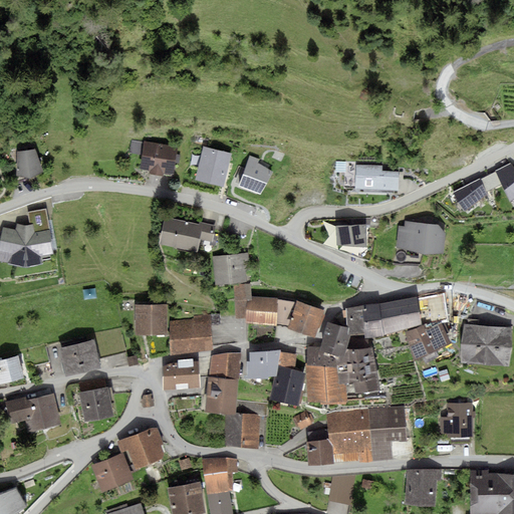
[(178,147),(132,140),(130,154),(142,156),(140,169),(150,171),(150,174),(164,176),(164,173),(174,175),(178,147)]
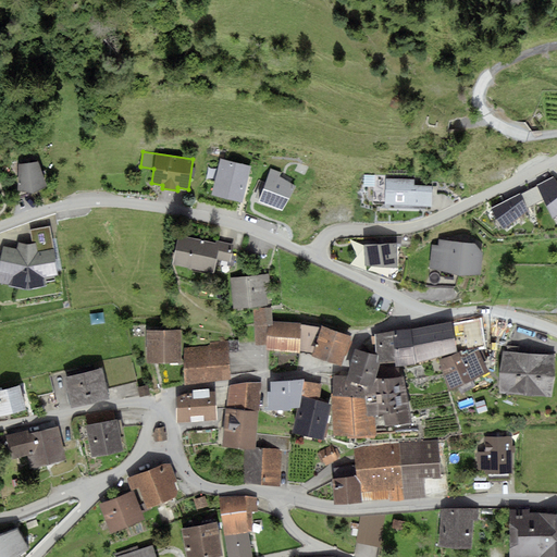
[(251,166),(220,159),(211,195),(243,202),(251,166)]
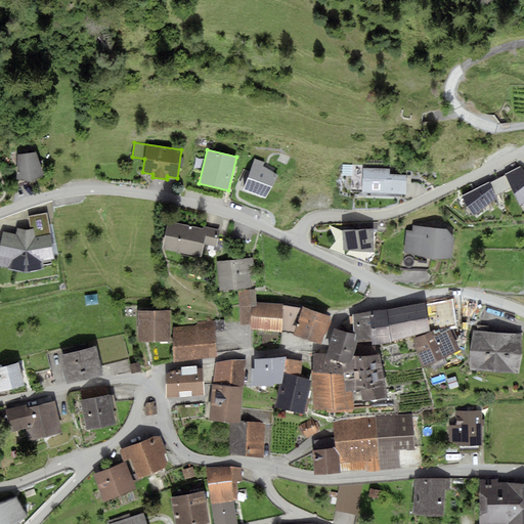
[(36,153),(17,155),(16,179),(31,181),(44,175),(36,153)]
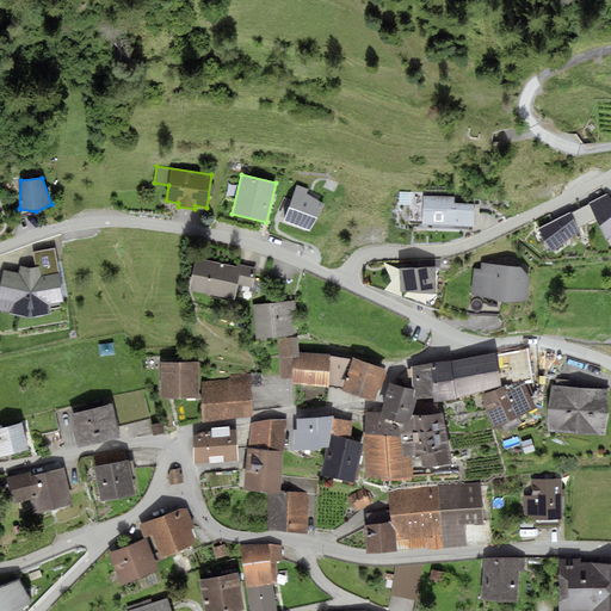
[(296,186),(283,221),(309,232),(325,204),(307,193),(309,190),(296,186)]
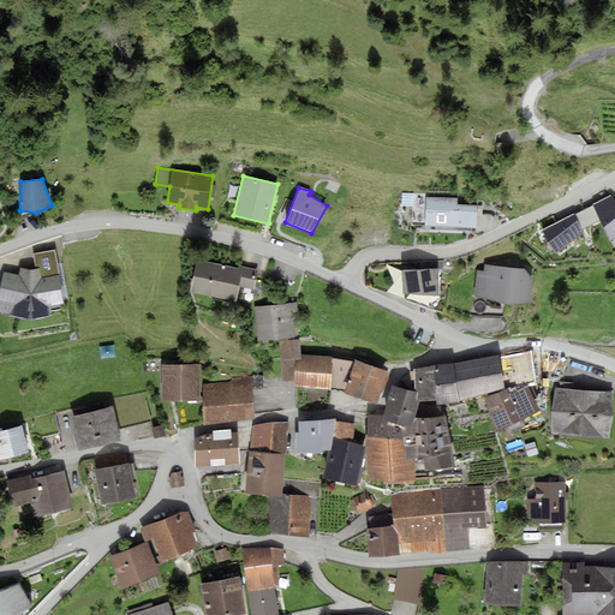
[(614,237),(614,201),(610,196),(542,230),(547,244),(556,254),(583,233),(581,230),(601,221),(609,240),(614,237)]
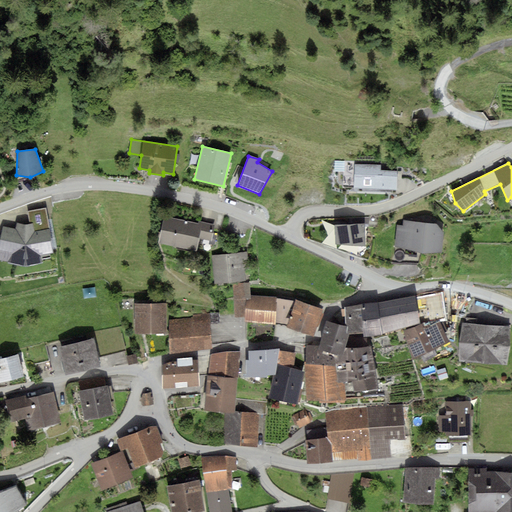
[(381,165),(354,164),(354,173),(353,188),(353,191),(392,193),(392,189),(396,189),(397,171),(380,170),(381,165)]
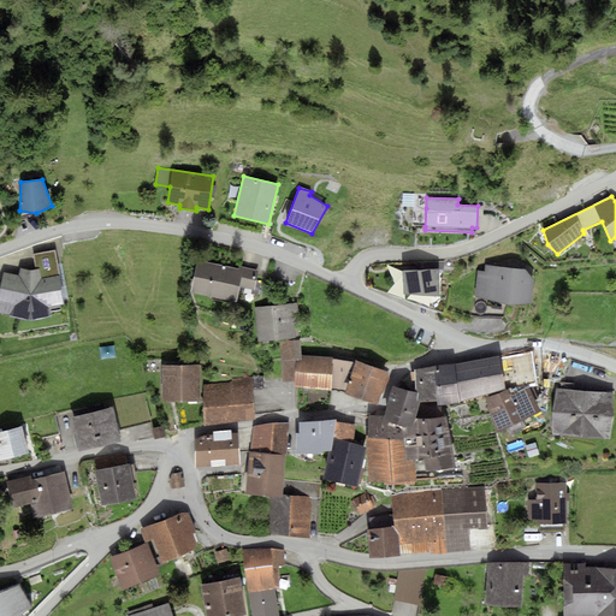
[(425,226),(426,208),(413,208),(413,225),(425,226)]
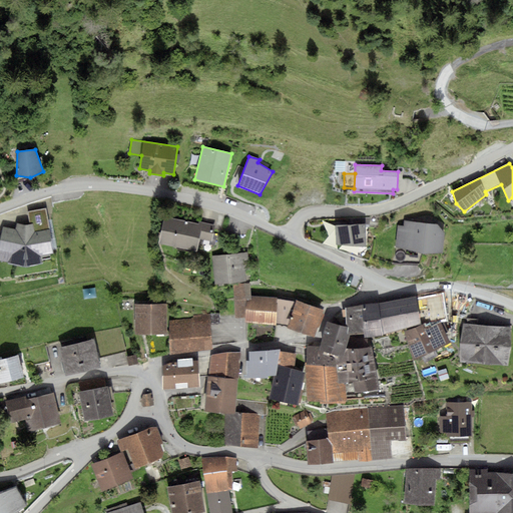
[(15,229),(3,227),(0,240),(0,261),(25,267),(43,264),(42,257),(53,253),(46,208),(28,211),(30,224),(17,223),(15,229)]
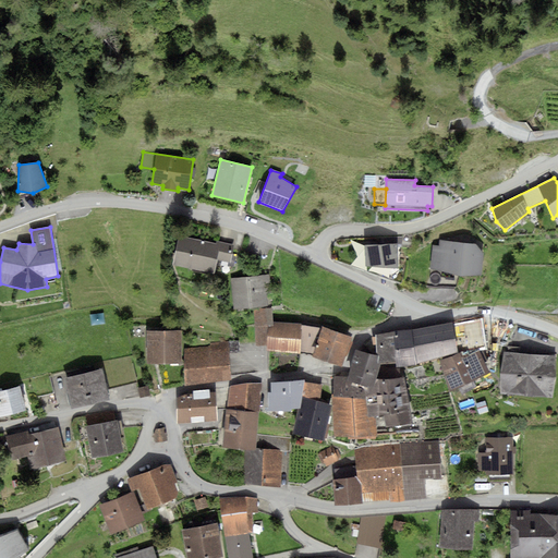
[(216,243),(179,235),(172,265),(215,275),(217,261),(231,264),(234,245),(217,241),(216,243)]
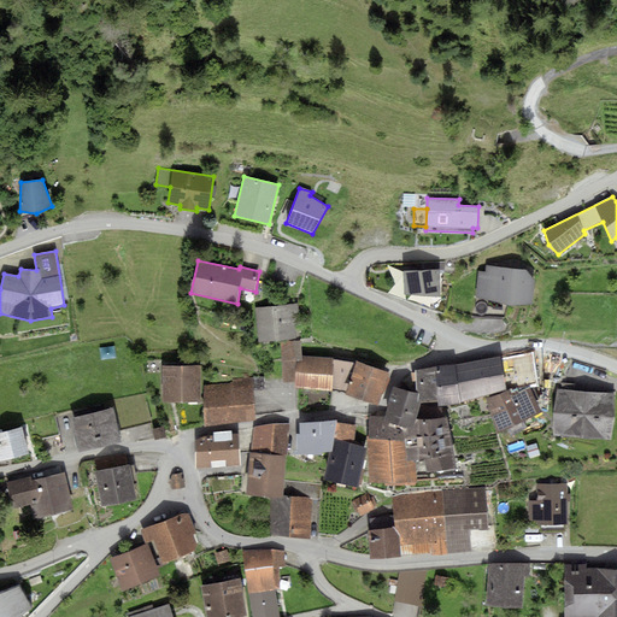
[(486,272),(479,271),(476,298),(509,305),(532,305),(535,280),(527,270),(486,265),(486,272)]
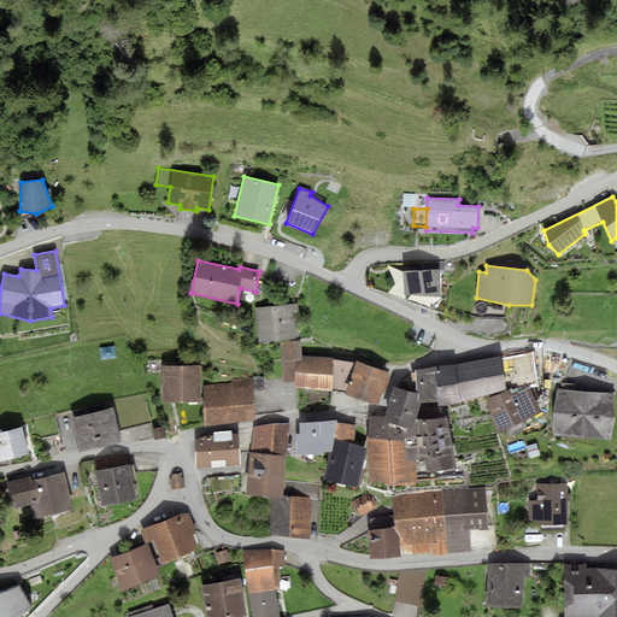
[(440,270),(403,270),(405,294),(440,297),(440,270)]
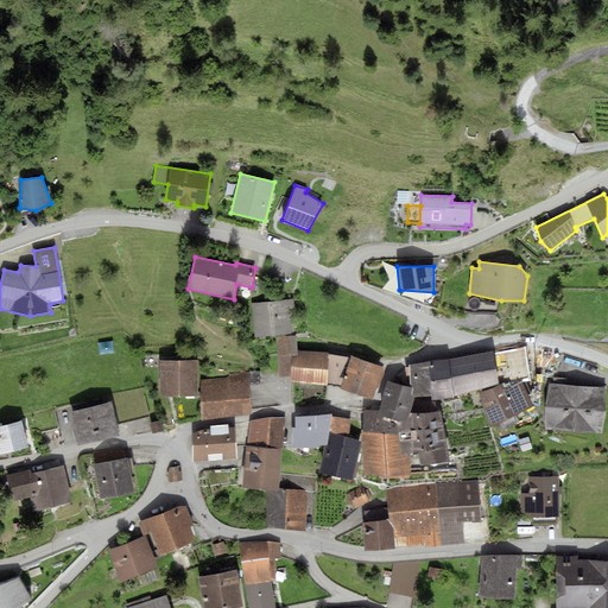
[(293,299),(251,304),(254,337),(292,334),(291,321),(296,321),(293,299)]
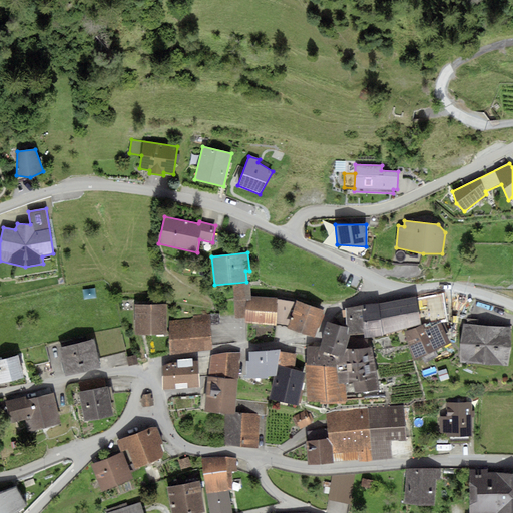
[(250,284),(233,288),(235,318),(245,317),(244,300),(251,300),(251,296),(250,284)]
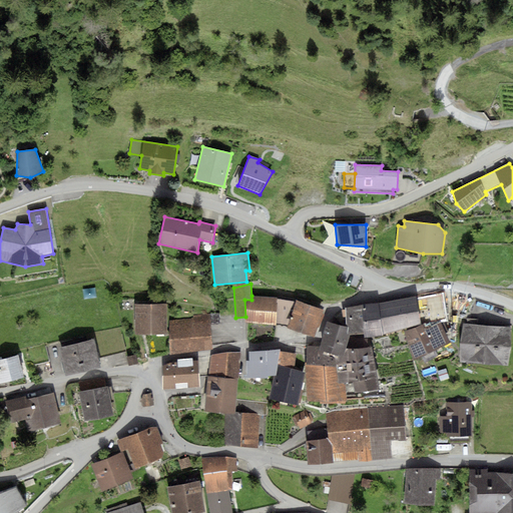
[(444,295),(417,299),(422,323),(447,319),(444,295)]
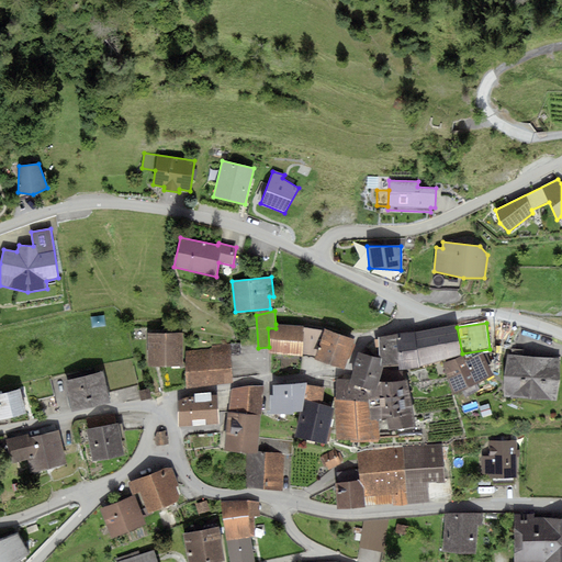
[(276,324),(276,328),(268,328),(269,347),(269,353),(302,356),(302,355),(303,327),(303,326),(276,324)]
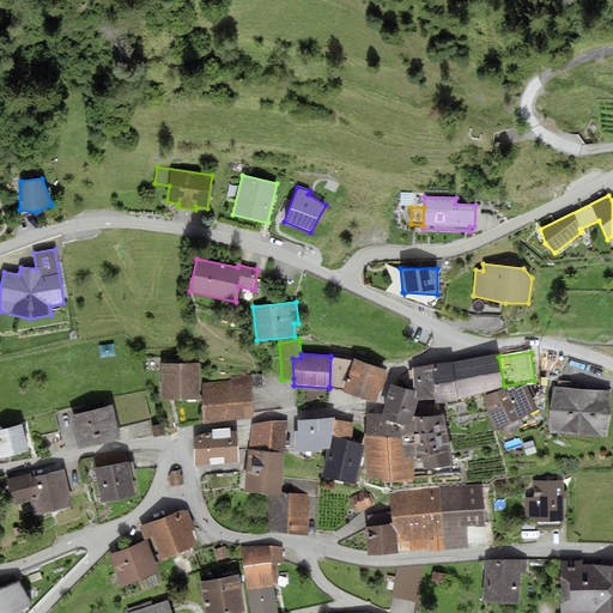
[(460,369),(498,362),(497,354),(451,363),(459,399),(484,392),(481,387),(463,392),(460,369)]
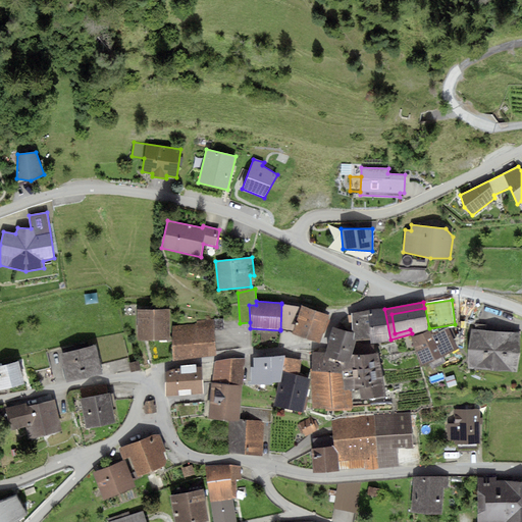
[(301,307),(281,304),(280,329),(293,331),(301,307)]
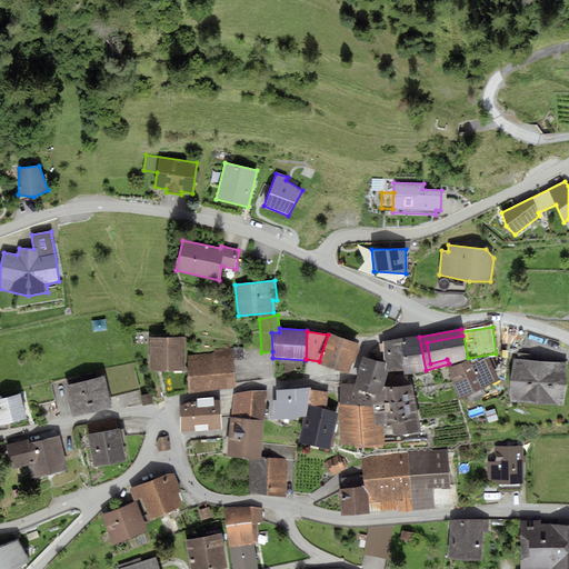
[(359,343),(329,333),(328,335),(319,361),(318,363),(349,373),(359,343)]
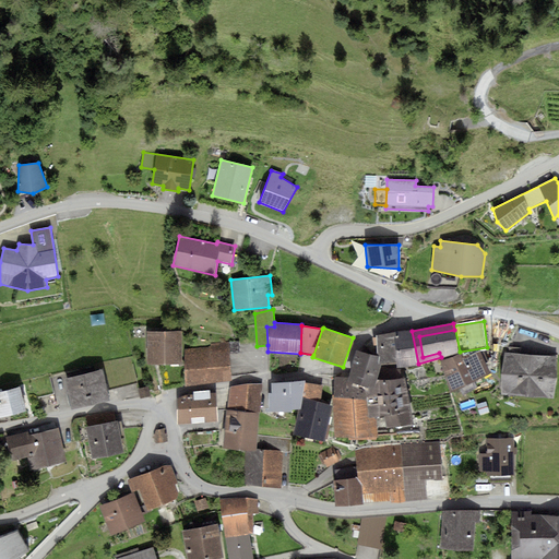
[(454,330),(419,336),(423,357),(439,353),(441,357),(459,353),(454,330)]
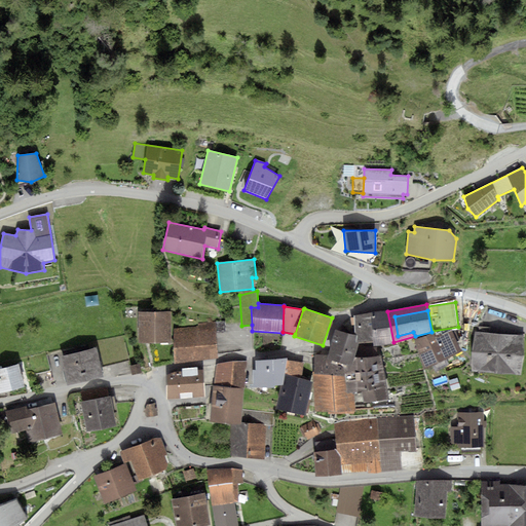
[(171,311),(139,311),(139,343),(171,343),(171,311)]
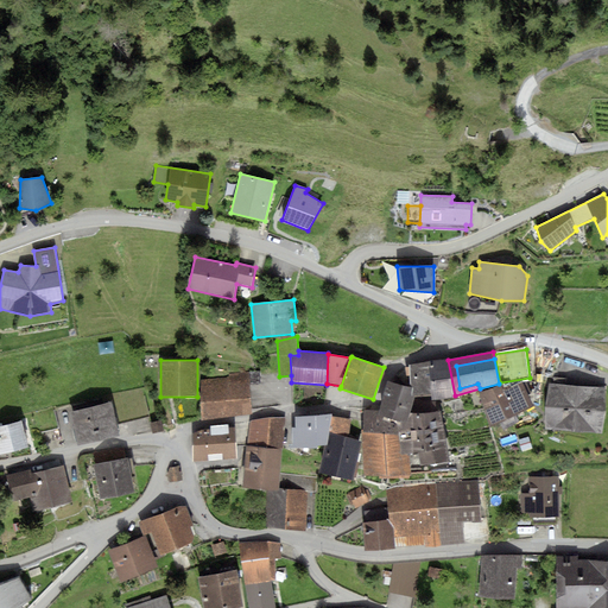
[(448,360),(430,361),(431,394),(432,399),(455,397),(455,396),(448,360)]
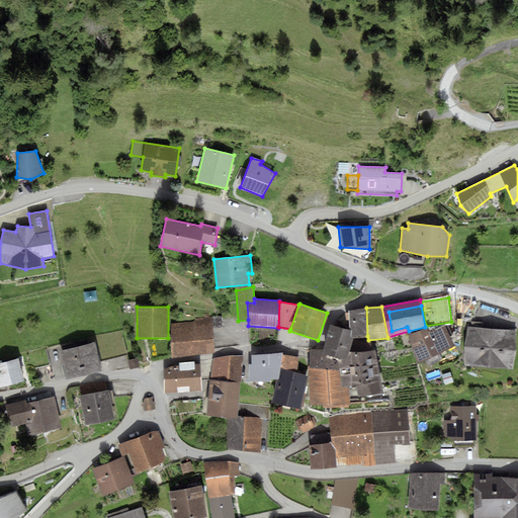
[(366,308),(348,311),(348,314),(346,314),(347,320),(348,320),(349,330),(352,330),(350,337),(353,338),(367,336),(366,308)]
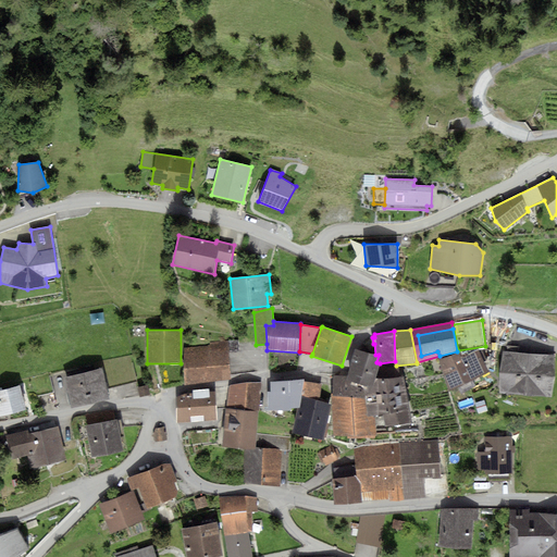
[(209,346),(184,348),(184,385),(232,379),(229,341),(209,343),(209,346)]
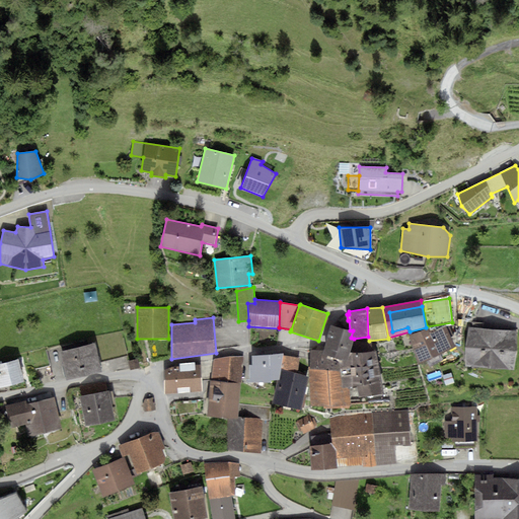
[(472,327),(469,326),(466,347),(466,366),(514,370),(517,350),(517,330),(484,327),(484,323),(472,322),(472,327)]
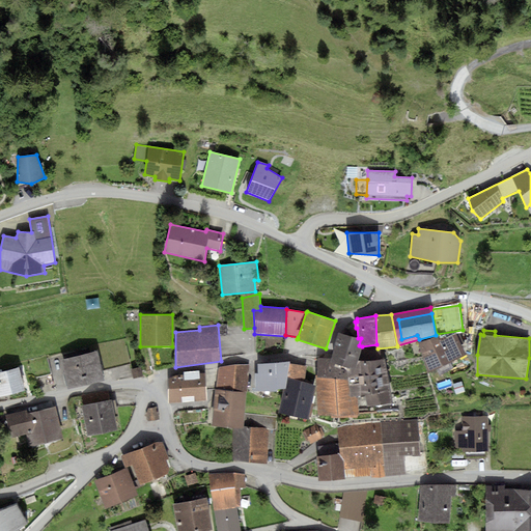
[(441,334),(419,342),(427,372),(466,355),(462,344),(457,335),(455,331),(441,334)]
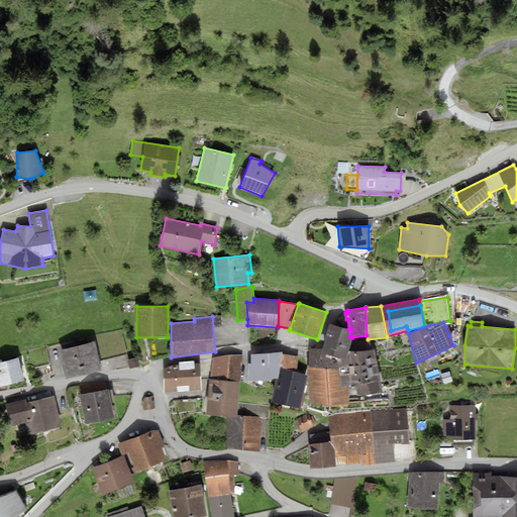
[(348,329),(329,324),(323,349),(322,351),(346,358),(348,350),(350,343),(352,337),(349,336),(351,329),(348,329)]
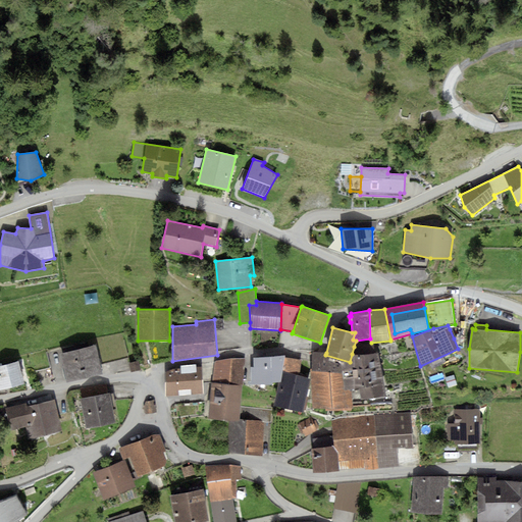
[(96,345),(100,364),(127,358),(123,338),(96,345)]
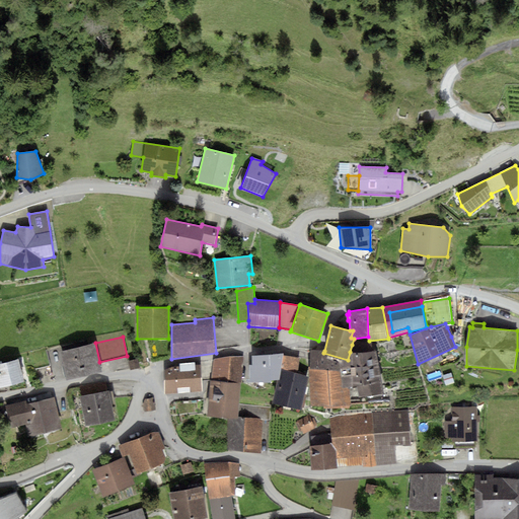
[(95,343),(59,352),(66,380),(102,372),(99,362),(95,343)]
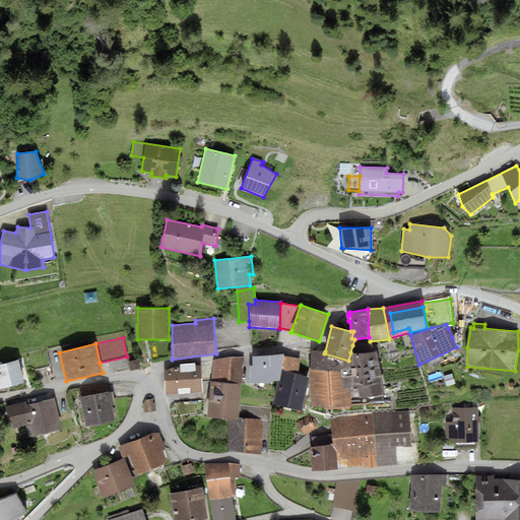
[(373,351),(373,343),(352,345),(350,352),(373,351)]
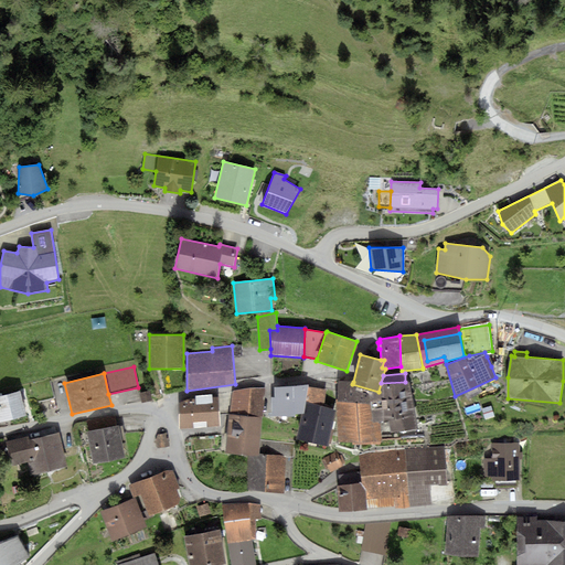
[(38,402),(54,398),(51,381),(34,385),(38,402)]
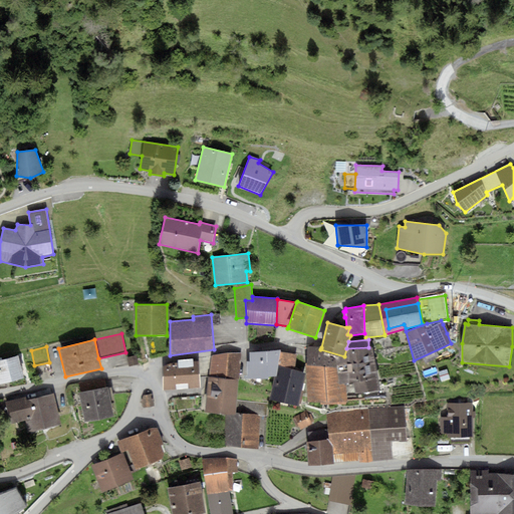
[(344,356),(320,349),(321,347),(308,346),(307,363),(305,363),(308,402),(347,402),(345,383),(346,348),(344,356)]
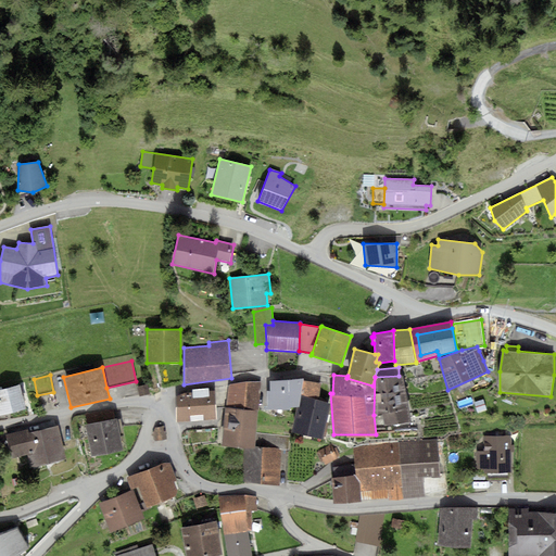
[(411,422),(403,376),(399,376),(375,377),(374,415),(382,414),(384,425),(411,422)]
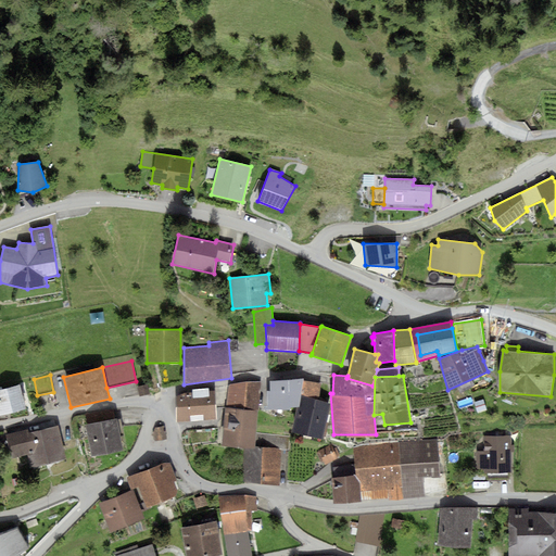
[(303,379),(269,381),(270,391),(267,391),(268,409),(299,406),(300,399),(303,381),(303,379)]
